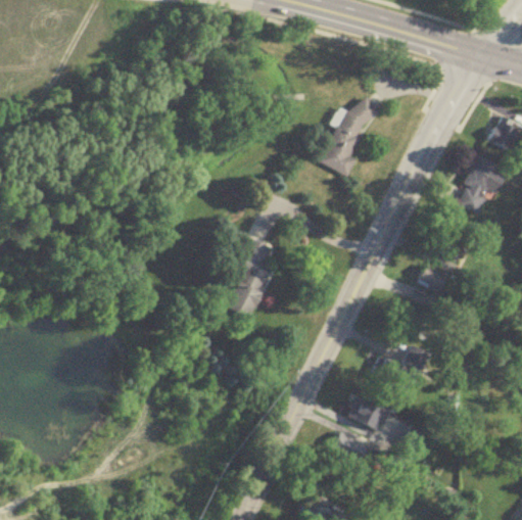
[(336,126),(320,161),(347,174),(354,157),(349,155),(374,104),(360,97),(351,112),(339,107),(331,124),(336,126)]
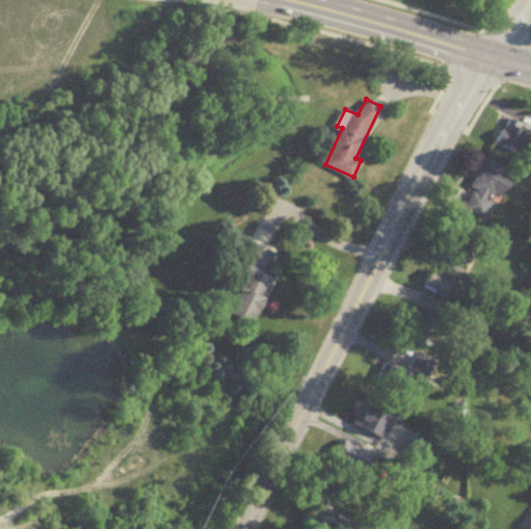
[(498,142),(523,152),(530,131),(530,126),(507,116),(498,142)]
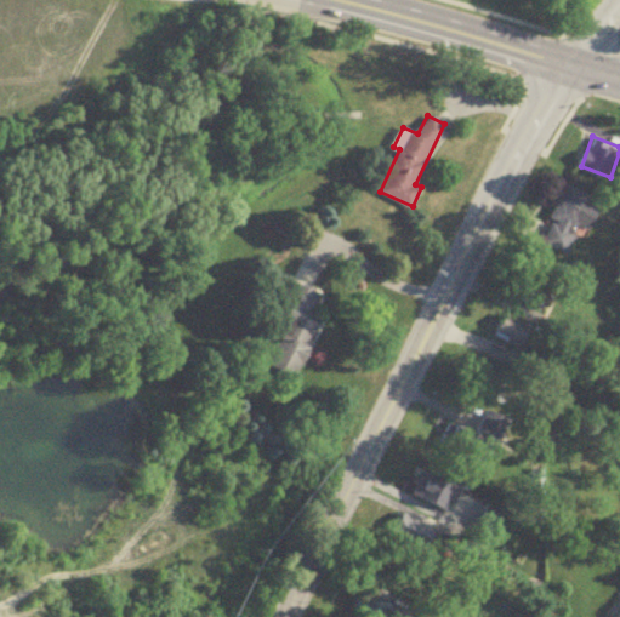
[(542,239),(568,252),(580,227),(589,230),(603,199),(568,183),(542,239)]
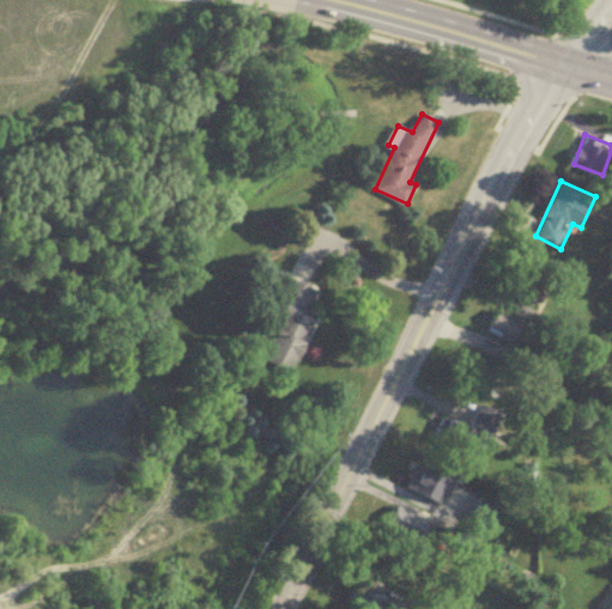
[(537,304),(550,276),(516,261),(503,288),(537,304)]
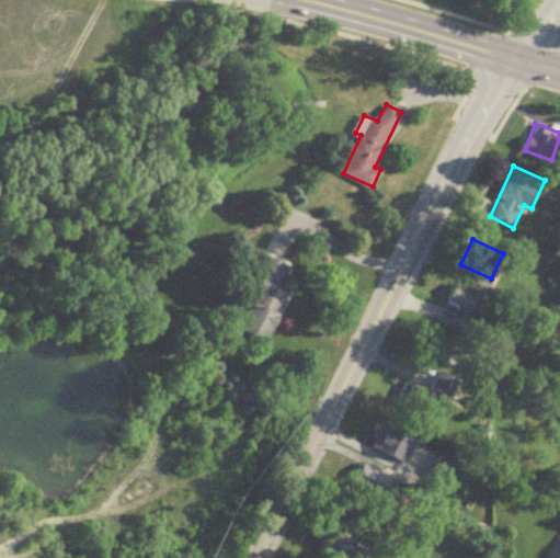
[(269,340),(290,284),(282,280),(289,263),(262,252),(243,298),(253,303),(242,329),(269,340)]
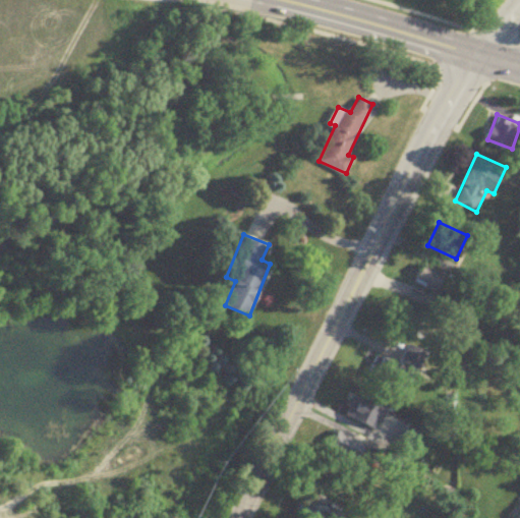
[(447,274),(425,262),(415,280),(436,292),(447,274)]
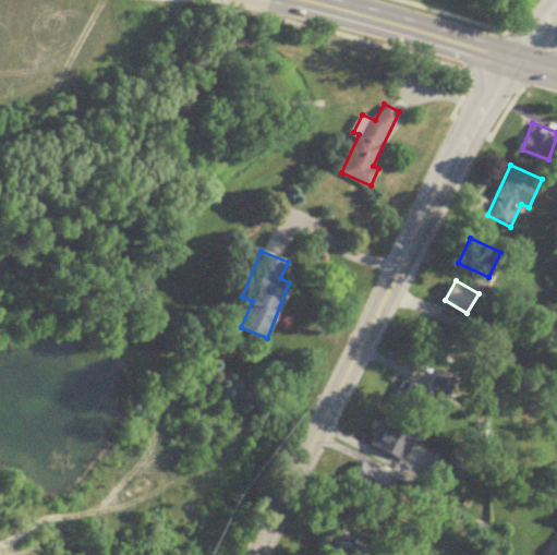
[(438,391),(450,397),(459,376),(438,368),(428,388),(404,378),(396,397),(430,412),(438,391)]
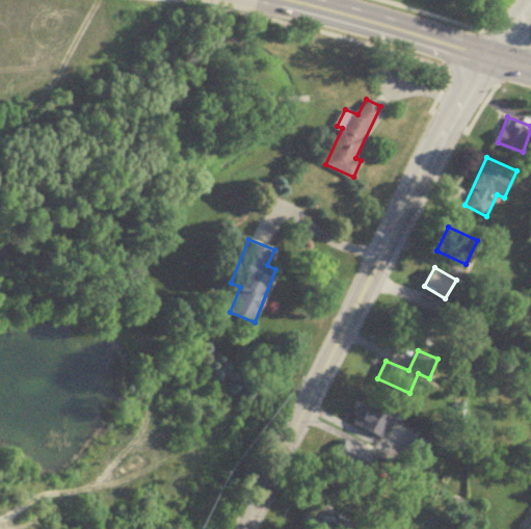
[(396,414),(364,400),(354,424),(387,438),(396,414)]
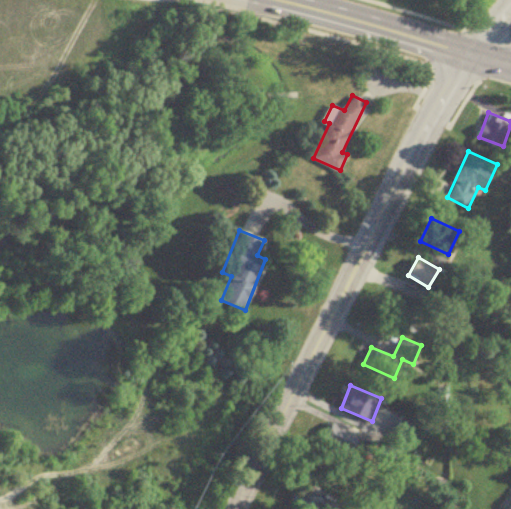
[(415,419),(399,415),(393,437),(409,441),(415,419)]
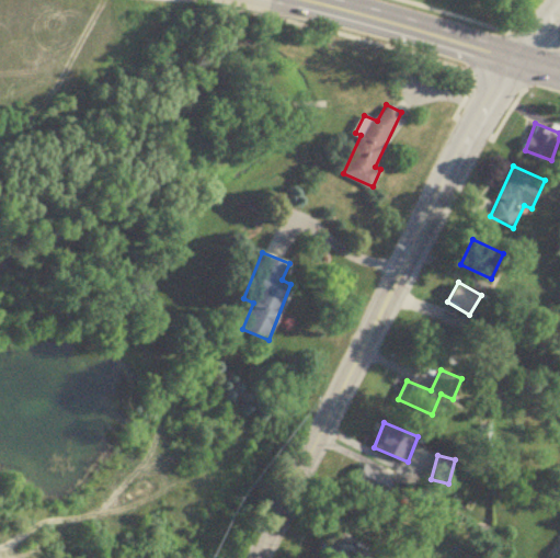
[(388,499),(398,480),(366,463),(356,481),(388,499)]
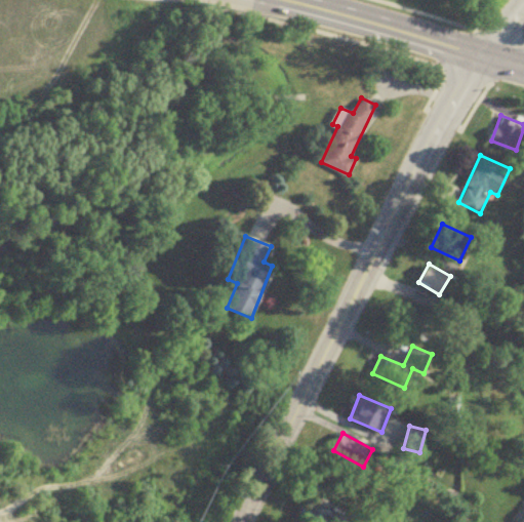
[(300,520),(304,521),(332,521),(336,514),(308,502),(300,520)]
